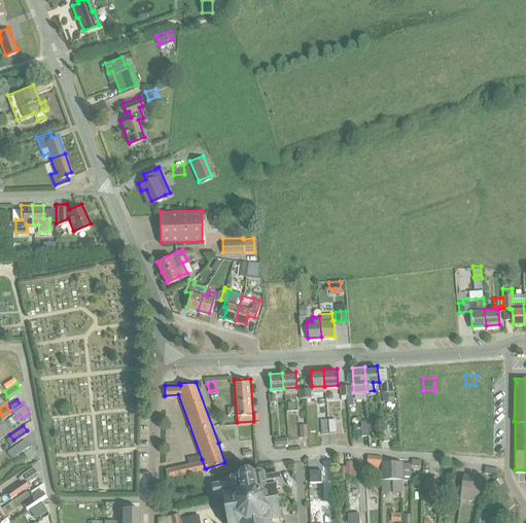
[(491,450),(492,427),(486,426),(484,450),(491,450)]
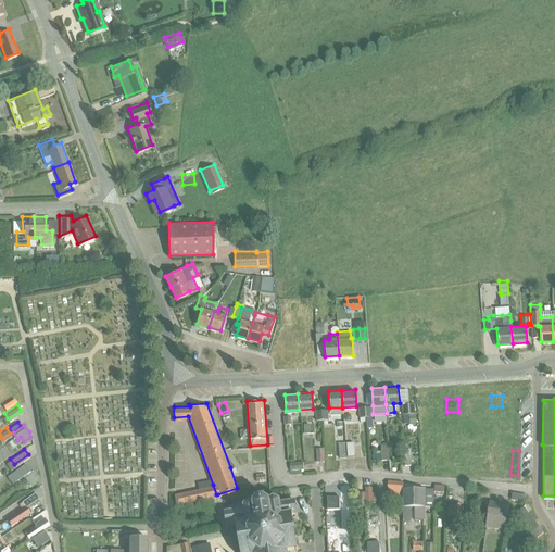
[(29,468),(24,461),(5,474),(11,480),(29,468)]
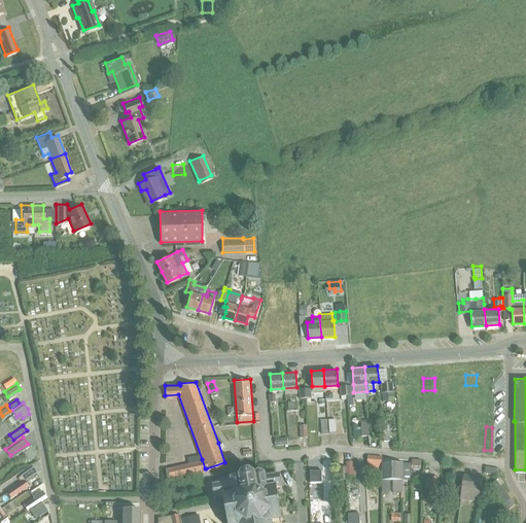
[(381,454),(366,453),(365,465),(381,466),(381,460),(381,454)]
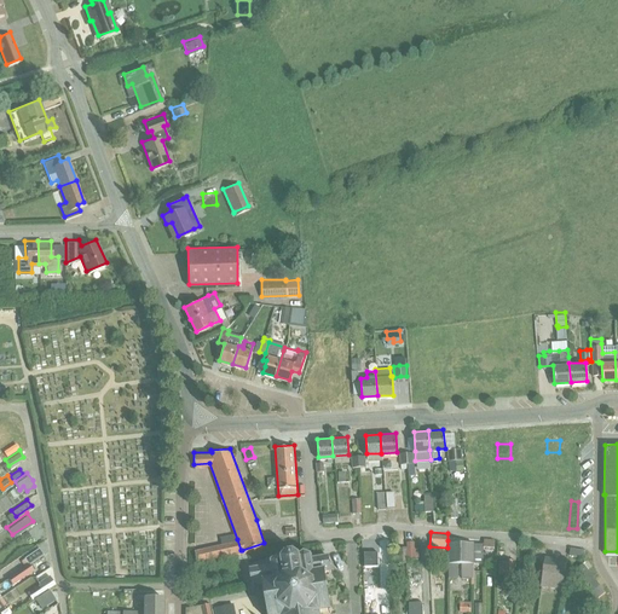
[(237,539),(219,543),(221,554),(241,550),(237,539)]
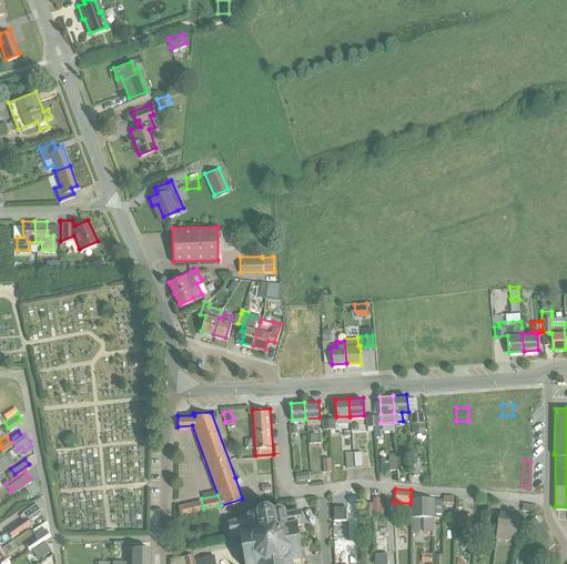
[(378,495),(373,495),(373,510),(383,510),(383,501),(380,501),(378,495)]
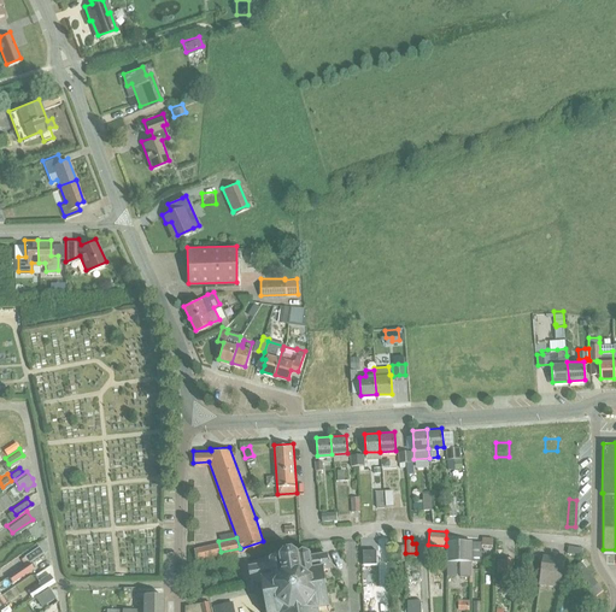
[(471,559),(471,539),(446,539),(446,546),(446,574),(455,574),(455,559),(459,558),(459,574),(470,574),(471,559)]
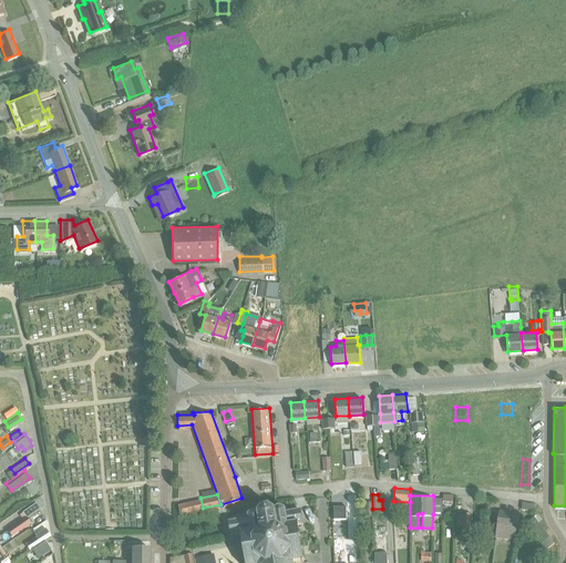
[(442,495),(433,495),(433,514),(442,514),(442,499),(442,495)]
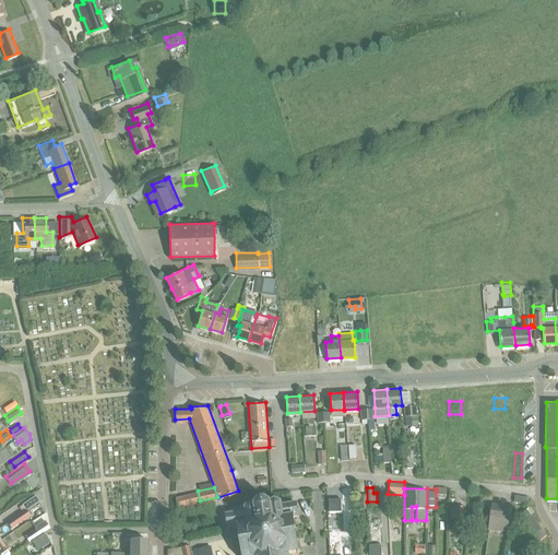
[(198,491),(175,495),(177,506),(200,500),(198,491)]
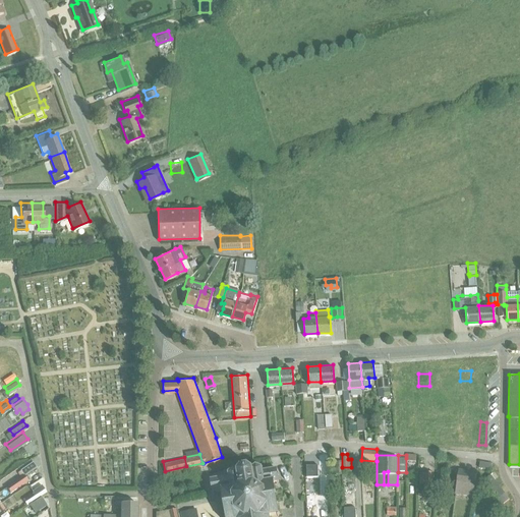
[(22,473),(23,473),(35,465),(31,459),(19,468),(22,473)]
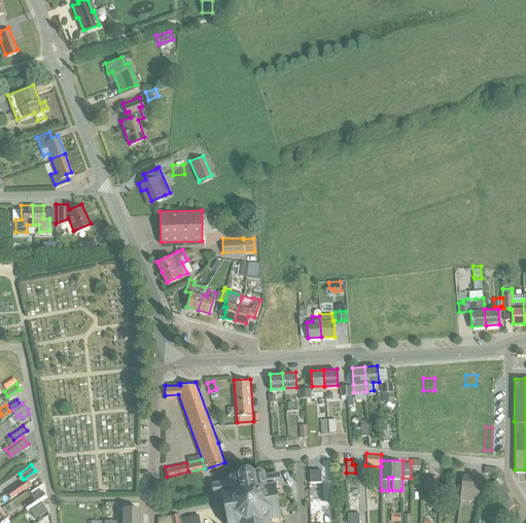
[(265,474),(265,473),(266,472),(265,471),(264,472),(259,469),(259,467),(257,468),(257,469),(254,473),(251,469),(251,468),(249,468),(249,469),(244,471),(243,469),(242,471),(243,472),(240,475),(236,474),(236,472),(234,472),(234,474),(232,477),(231,476),(230,477),(231,478),(231,480),(213,483),(213,482),(212,483),(214,495),(223,493),(224,500),(224,501),(224,503),(225,503),(228,517),(225,517),(226,522),(272,522),(271,519),(280,518),(280,519),(281,518),(281,517),(282,517),(282,516),(283,516),(282,508),(280,508),(279,507),(277,494),(277,492),(276,492),(275,485),(281,484),(278,471),(277,471),(277,472),(265,474)]
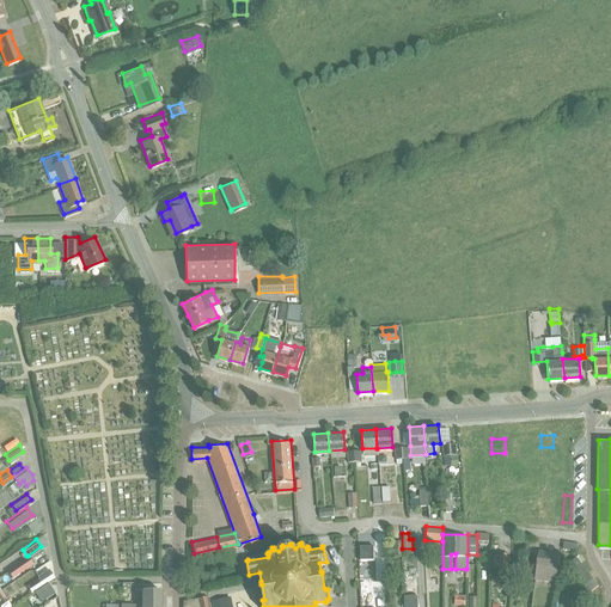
[(373,544),(359,545),(359,558),(373,557),(373,544)]
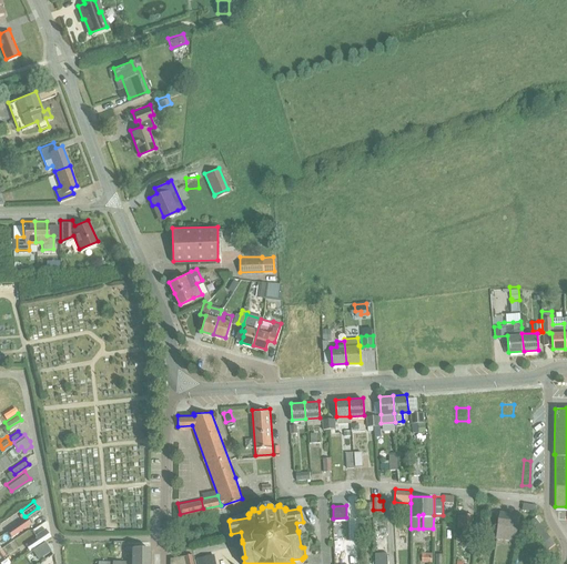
[(499,509),(495,535),(515,539),(519,512),(499,509)]
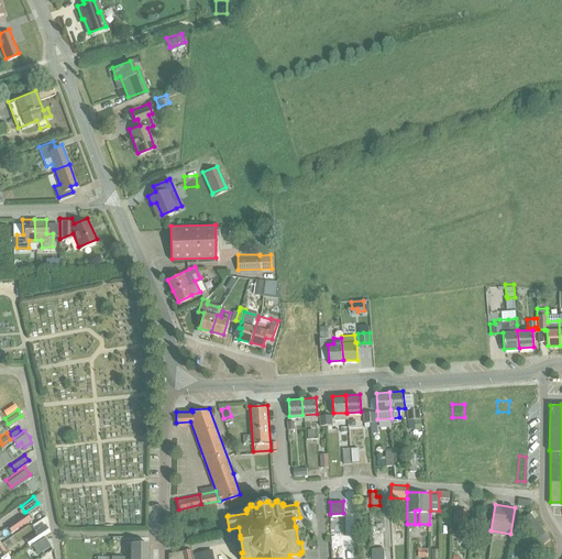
[(458,526),(466,526),(467,508),(459,508),(458,526)]
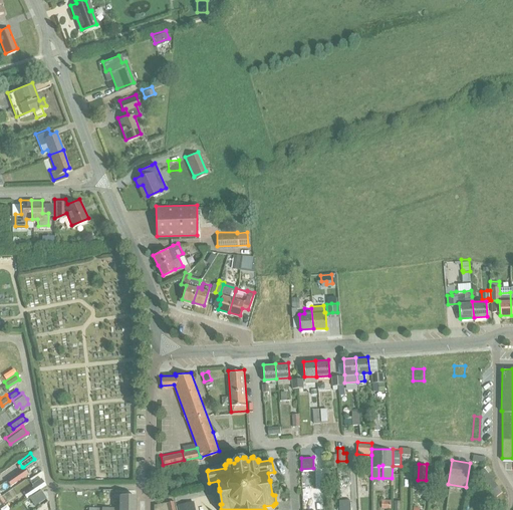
[(478,477),(487,470),(483,465),(475,472),(478,477)]
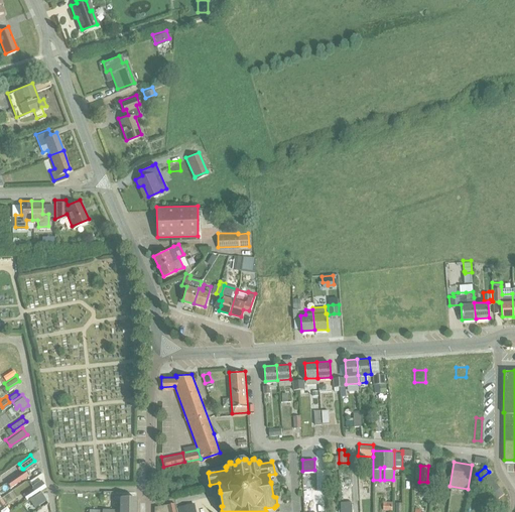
[(26,473),(23,469),(22,469),(19,471),(5,480),(9,485),(26,473)]
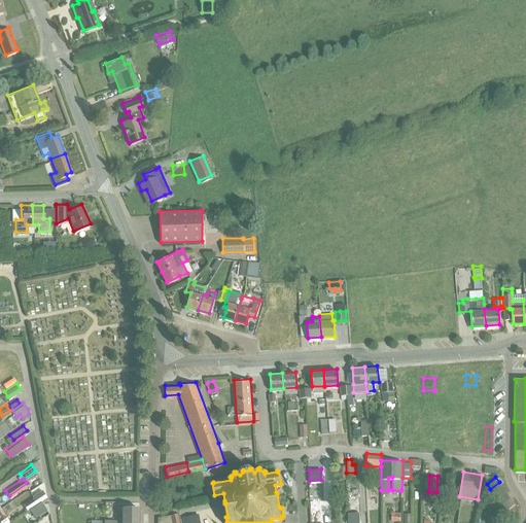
[(502,487),(499,482),(490,489),(494,493),(502,487)]
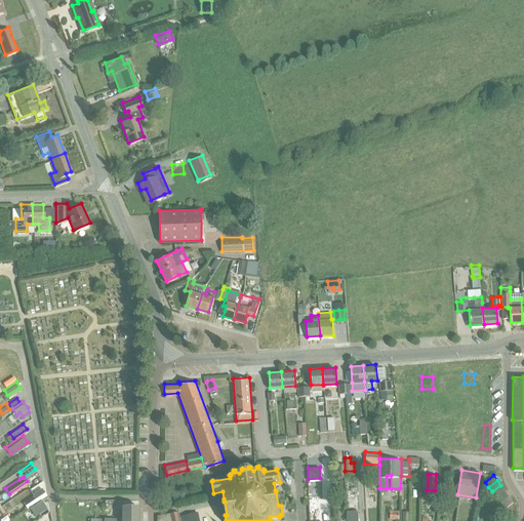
[(505,489),(500,485),(492,491),(495,496),(505,489)]
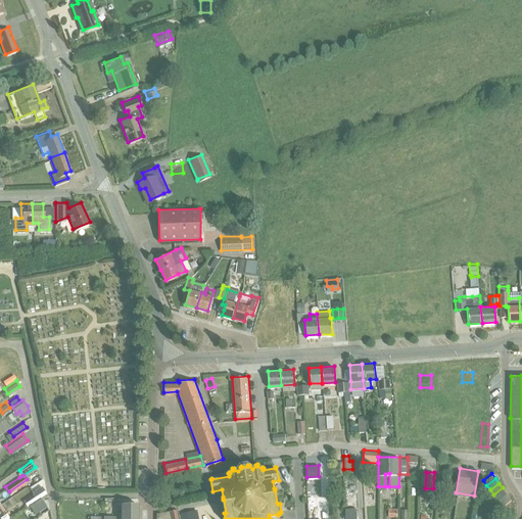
[(503,487),(493,494),(497,500),(506,492),(503,487)]
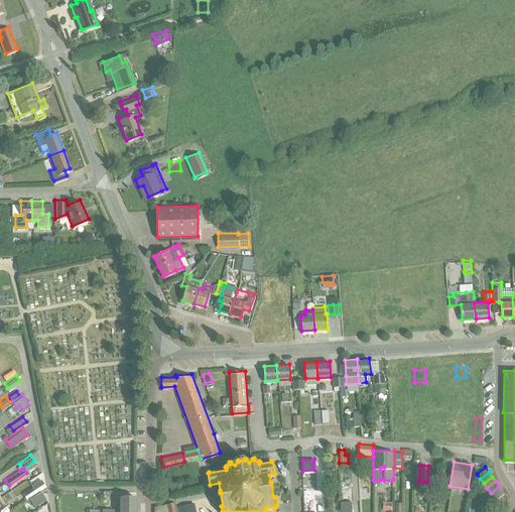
[(21,492),(25,498),(35,491),(32,485),(21,492)]
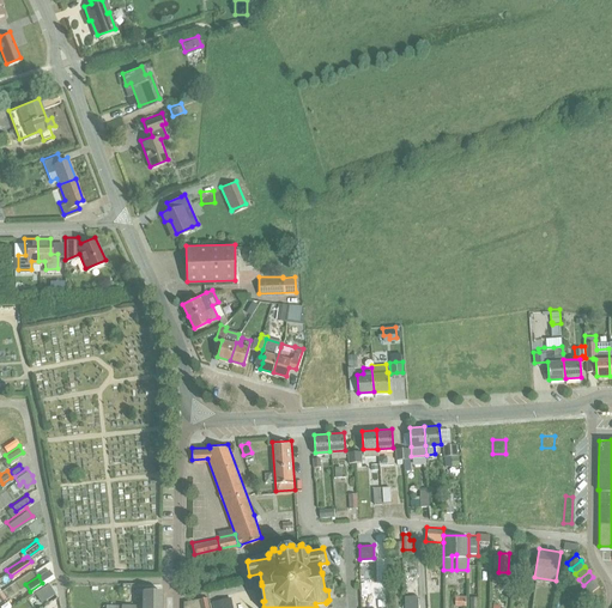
[(593,577),(583,585),(588,591),(598,584),(598,583),(593,577)]
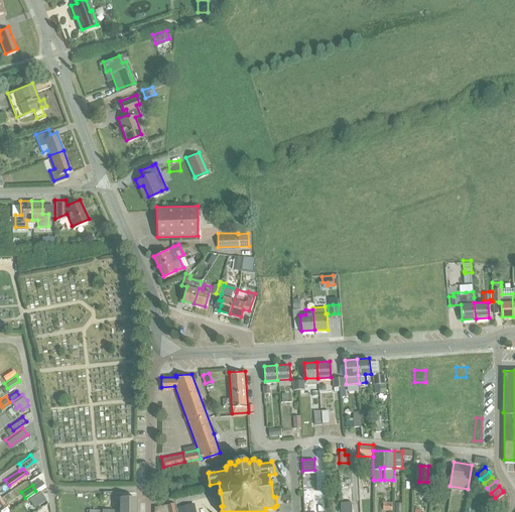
[(88,507),(87,511),(134,511),(135,503),(135,496),(119,496),(118,508),(101,507),(101,508),(88,507)]
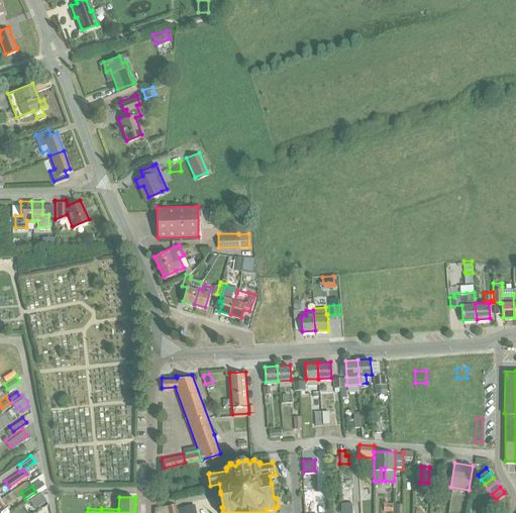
[(177,512),(175,501),(167,503),(169,512),(177,512)]
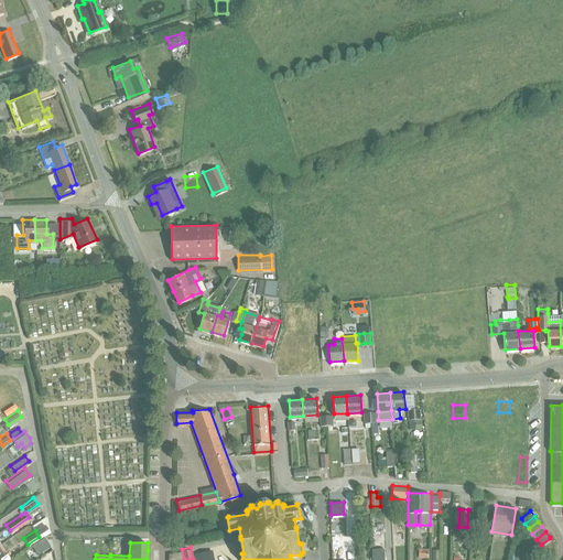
[(371,547),(371,559),(383,559),(383,547),(371,547)]
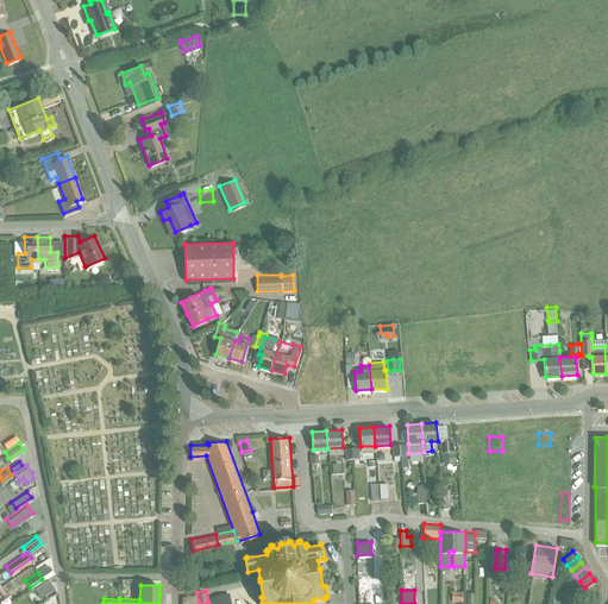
[(230,603),(229,591),(210,596),(211,603),(230,603)]
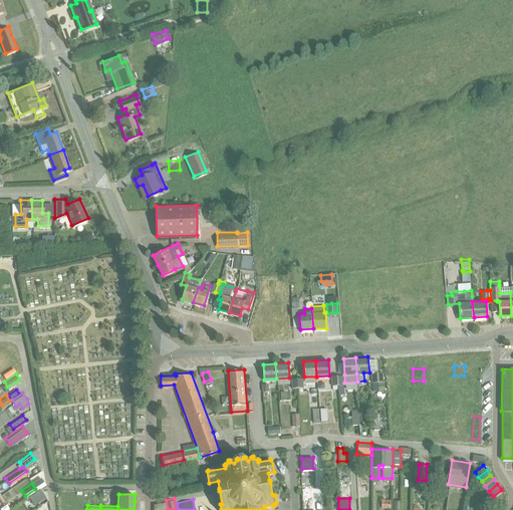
[(168,509),(166,500),(154,503),(153,509),(168,509)]
